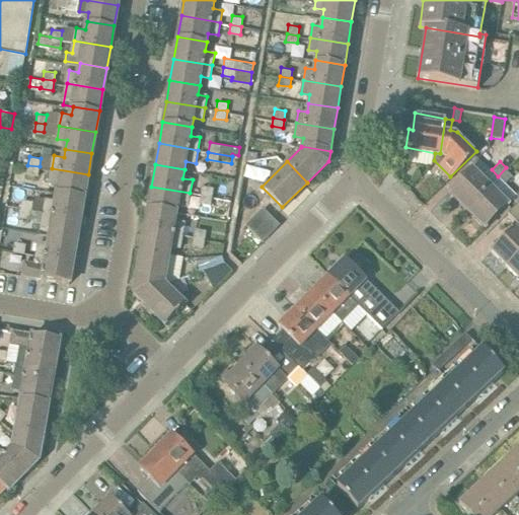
[(40,166),(27,165),(26,172),(39,174),(40,166)]
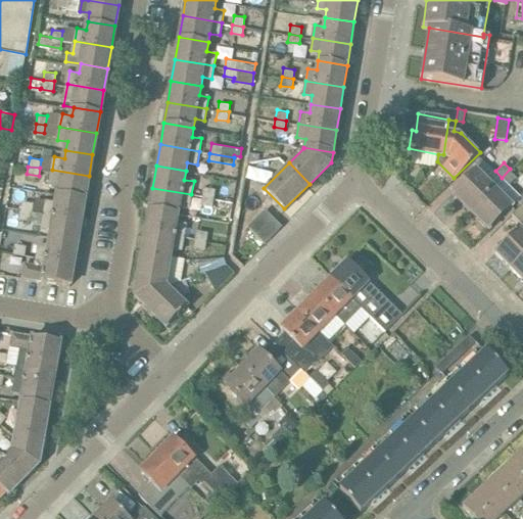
[(470,209),(493,186),(475,168),(452,191),(470,209)]
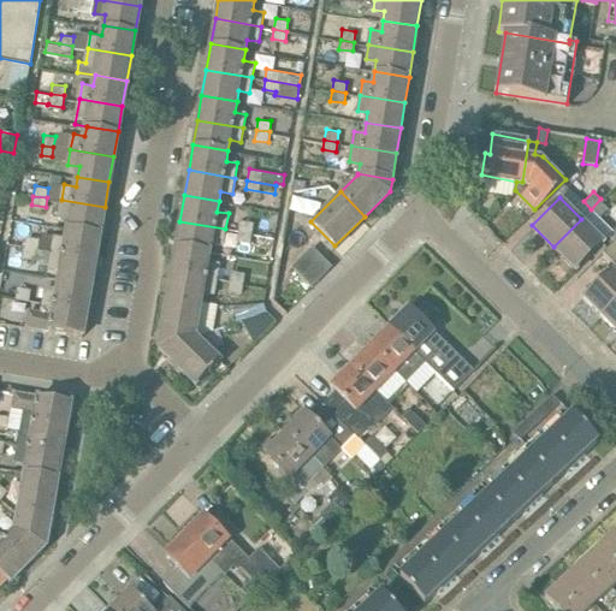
[(600,199),(591,209),(598,217),(608,207),(600,199)]
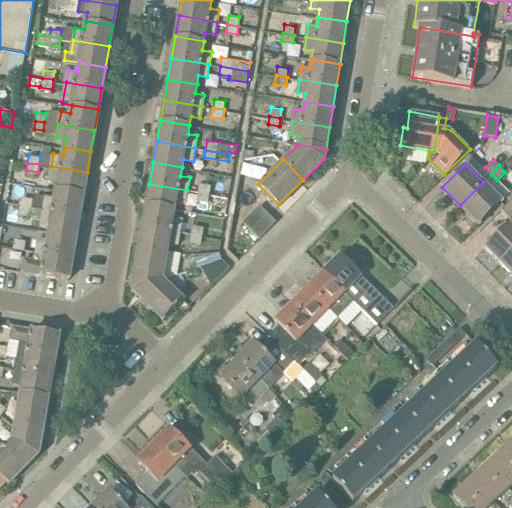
[(87,172),(51,166),(49,179),(58,182),(57,189),(83,194),(87,172)]
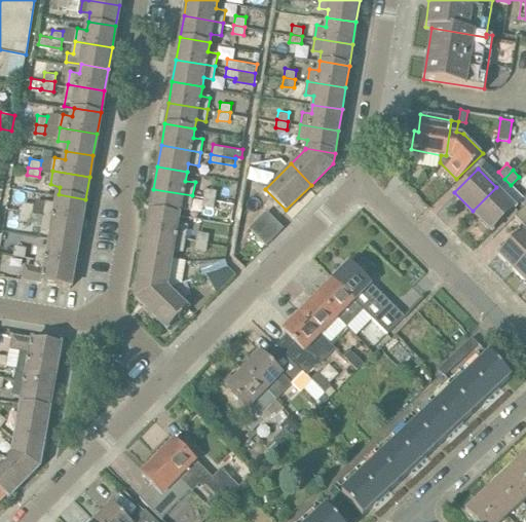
[(204,187),(202,195),(215,197),(233,201),(234,192),(204,187)]
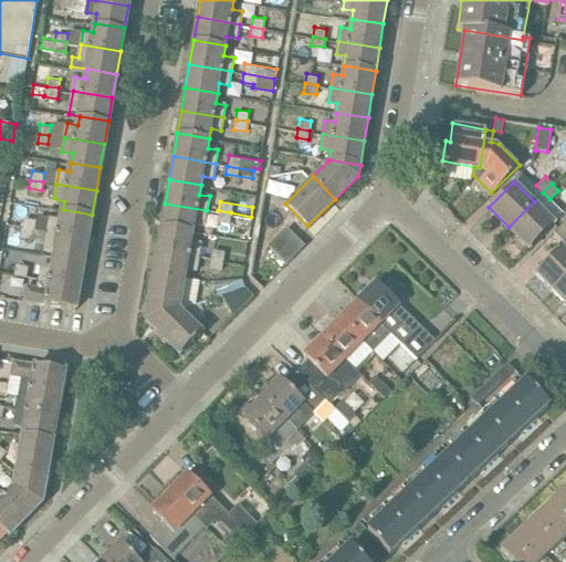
[(554,221),(534,201),(509,227),(528,248),(554,221)]
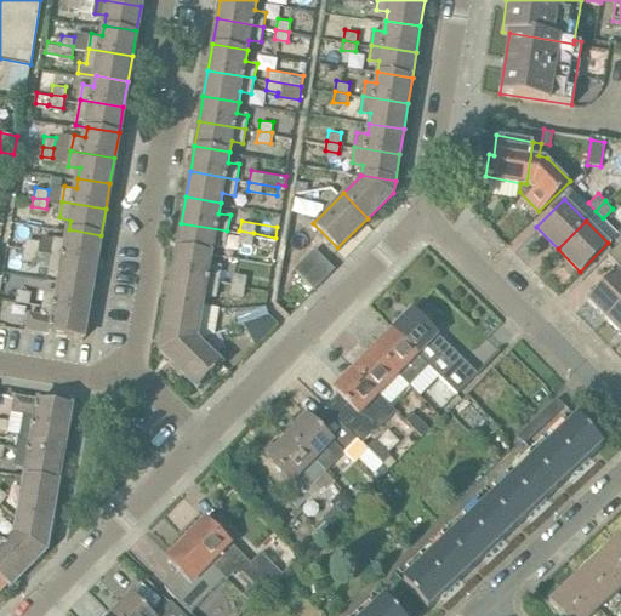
[(177,246),(211,252),(212,244),(224,246),(227,231),(181,223),(177,246)]
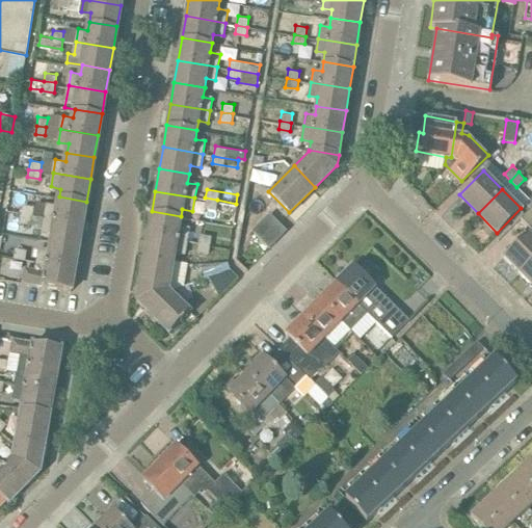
[(86,202),(59,196),(57,205),(48,203),(46,217),(82,223),(86,202)]
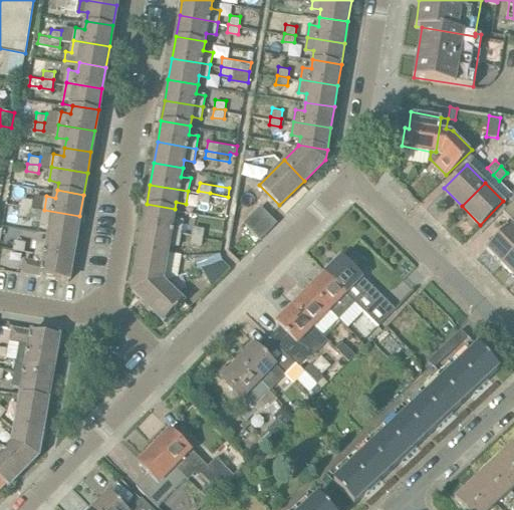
[(210,193),(198,191),(197,199),(209,201),(210,193)]
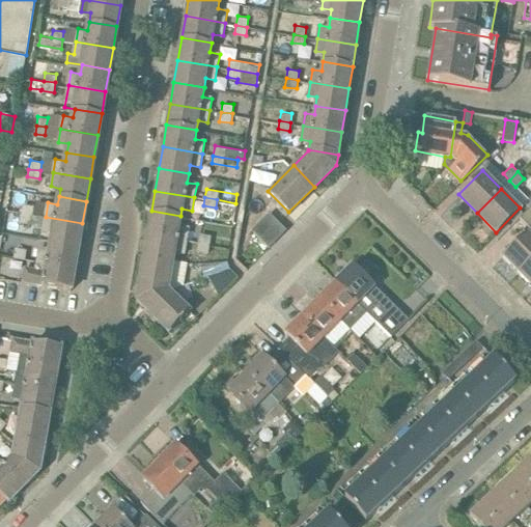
[(21,212),(32,214),(33,205),(23,203),(21,212)]
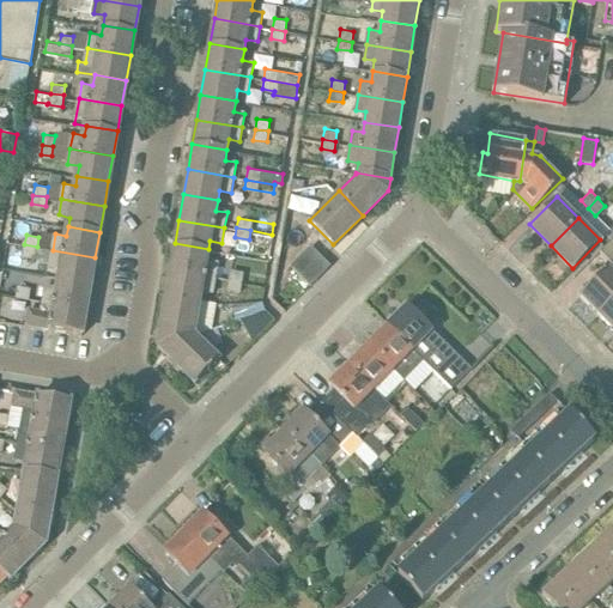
[(611,259),(612,256),(612,235),(600,249),(611,259)]
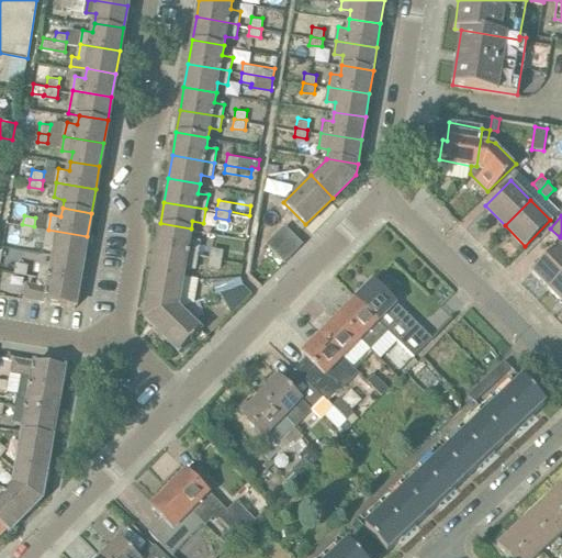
[(189,240),(191,229),(160,223),(156,246),(198,254),(200,241),(189,240)]
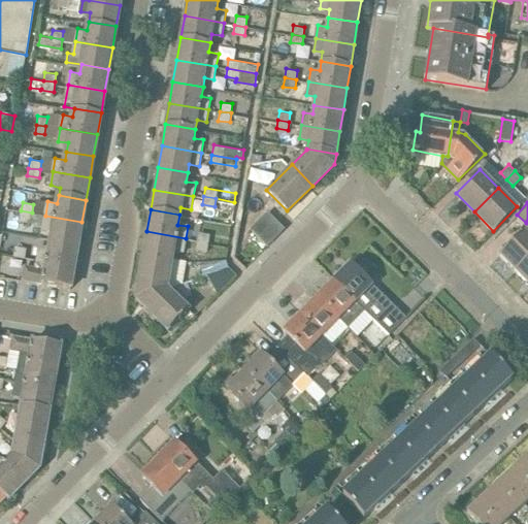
[(32,213),(21,210),(19,219),(30,221),(32,213)]
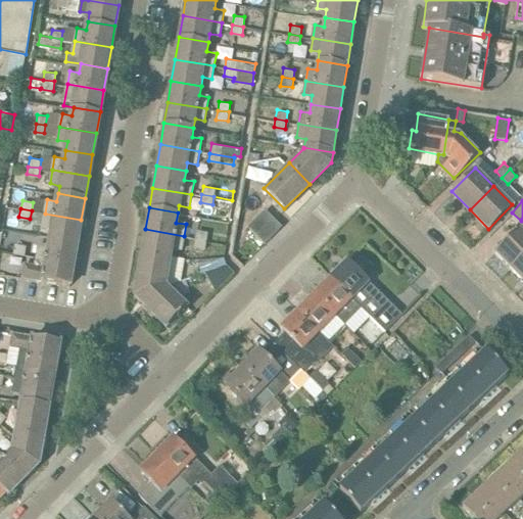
[(255,250),(265,242),(281,226),(265,209),(248,226),(252,231),(246,237),(249,240),(247,242),(255,250)]
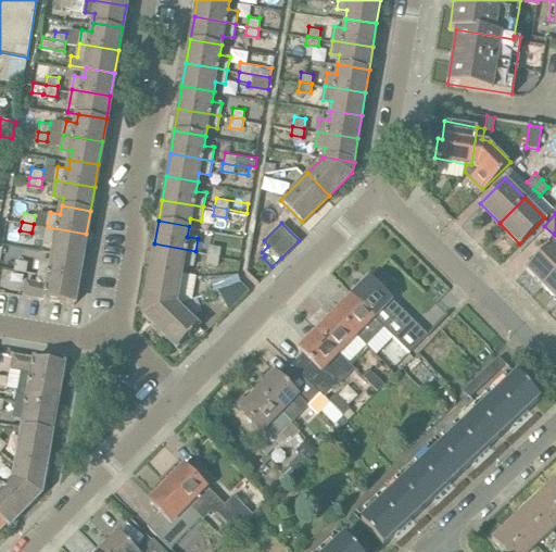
[(86,234),(48,227),(45,242),(54,243),(53,252),(83,256),(86,234)]
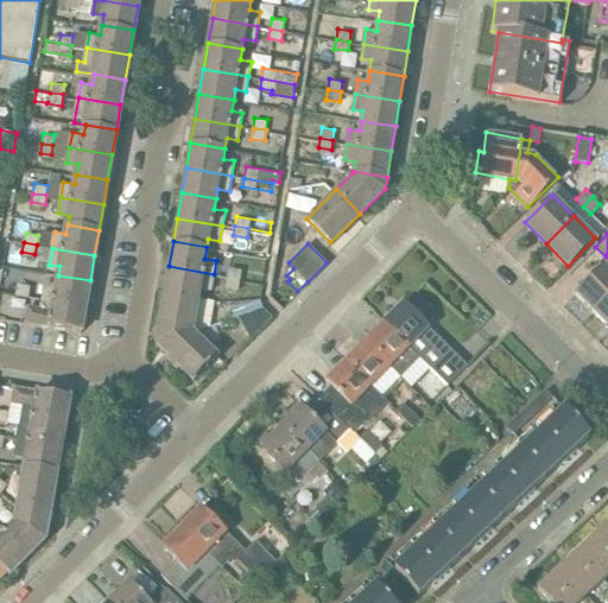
[(594,311),(607,296),(607,268),(602,264),(575,292),(594,311)]
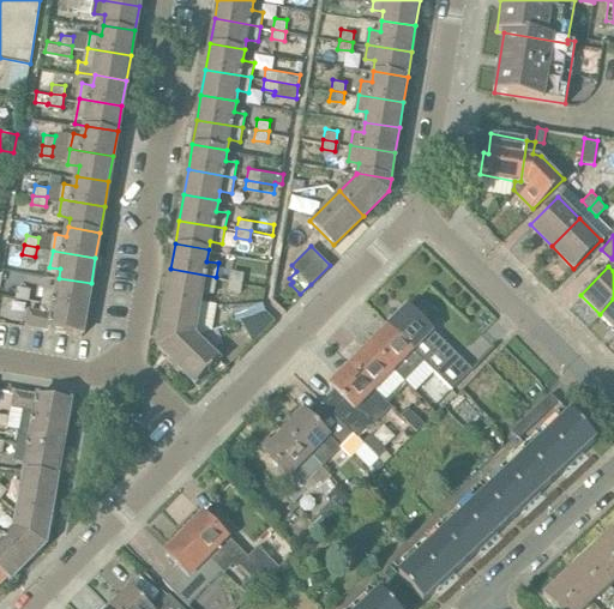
[(216,277),(170,269),(166,294),(199,300),(202,290),(214,293),(216,277)]
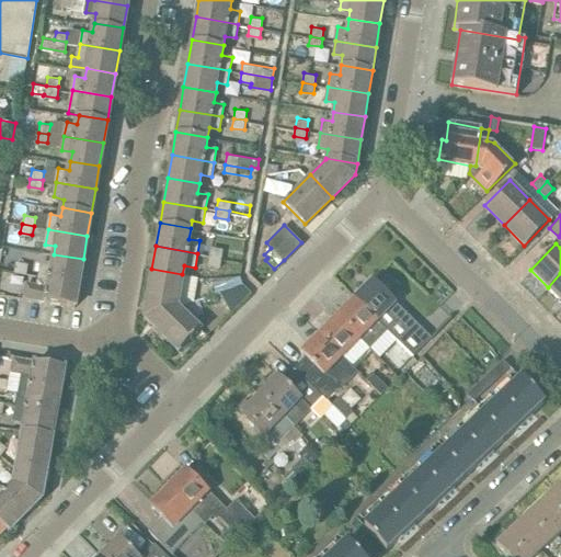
[(210,246),(209,254),(221,257),(222,248),(210,246)]
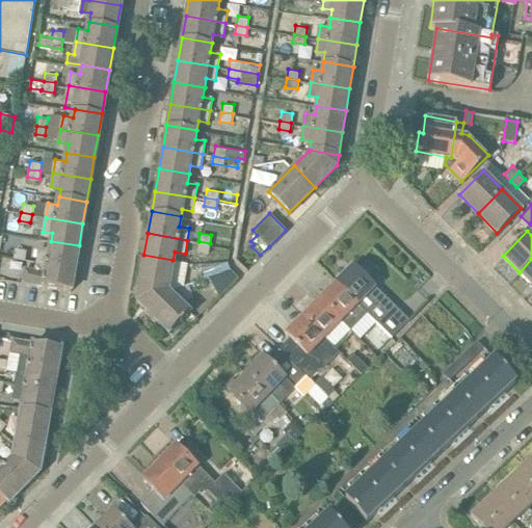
[(79,245),(51,241),(50,248),(40,247),(38,258),(76,264),(79,245)]
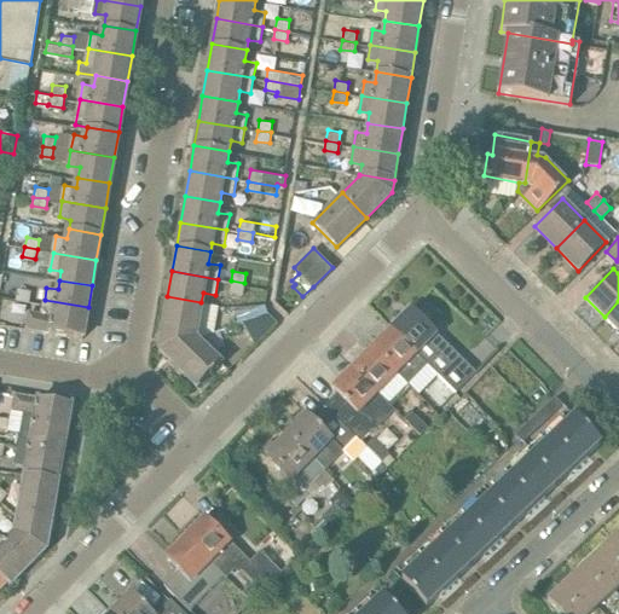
[(244,283),(231,281),(230,290),(243,293),(244,283)]
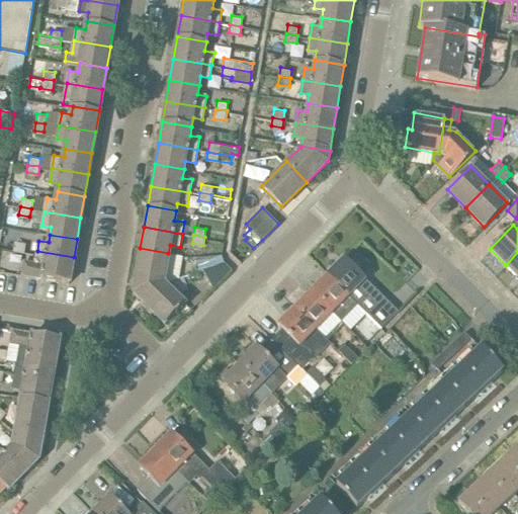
[(24,251),(25,243),(14,241),(13,249),(24,251)]
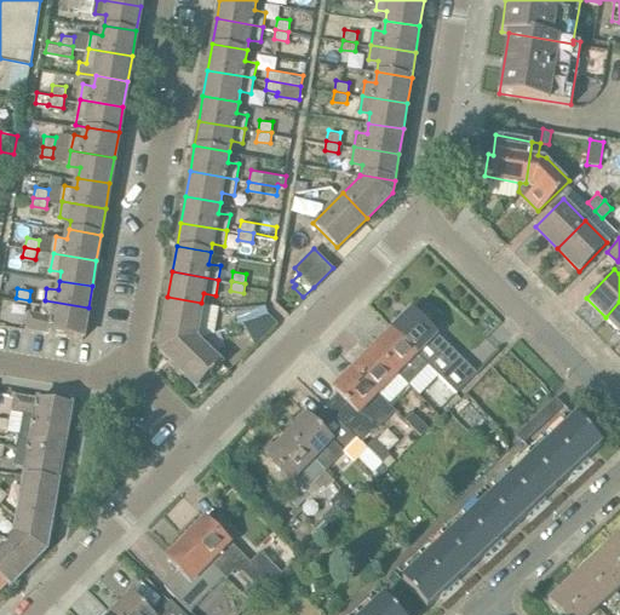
[(159,349),(195,337),(201,303),(167,297),(159,349)]
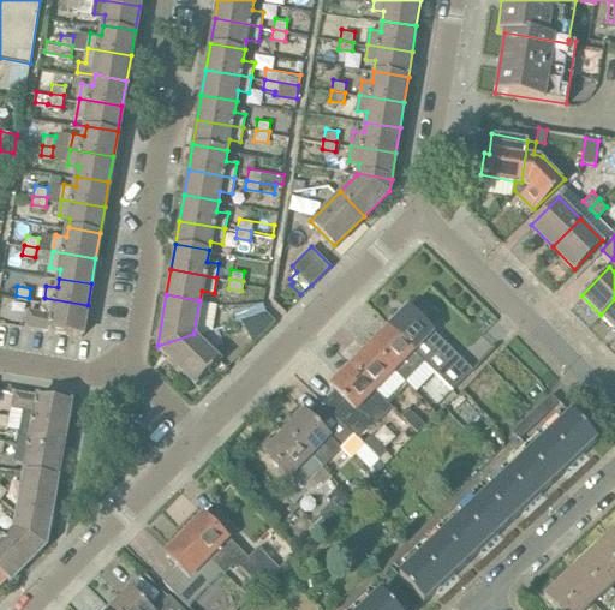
[(204,324),(215,326),(220,297),(209,295),(204,324)]
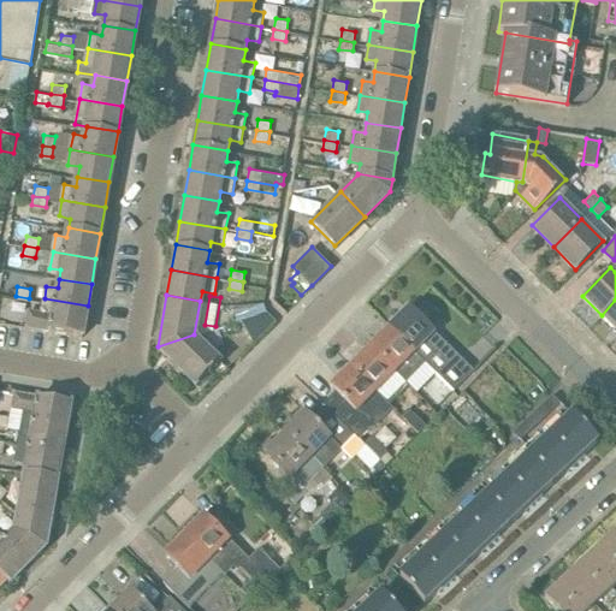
[(88,306),(45,298),(42,312),(29,309),(25,325),(82,334),(88,306)]
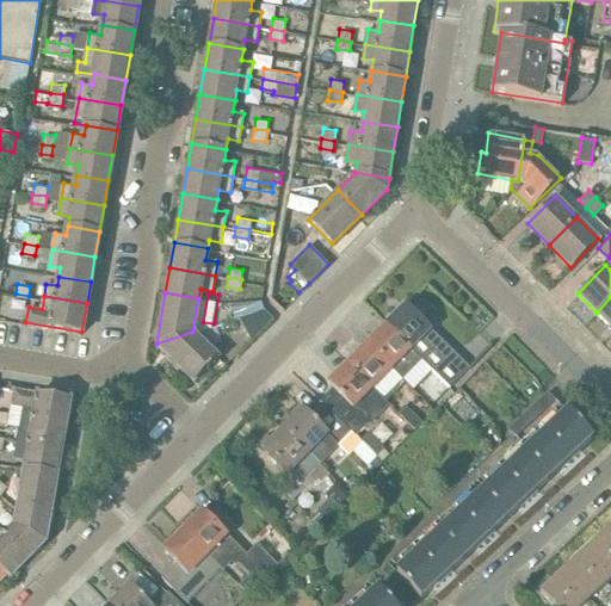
[(610,326),(610,297),(597,313),(610,326)]
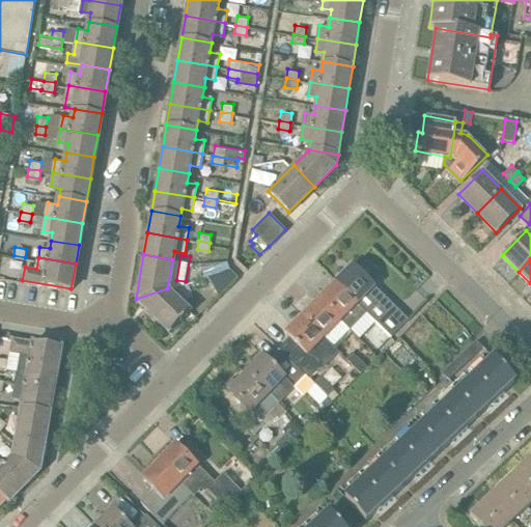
[(208,275),(229,267),(227,260),(221,261),(216,262),(216,261),(201,262),(204,276),(208,275)]
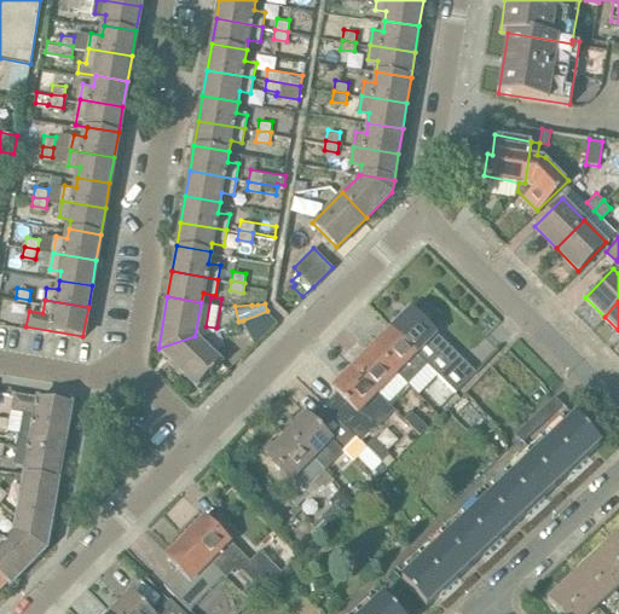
[(428,364),(439,375),(456,391),(475,371),(411,307),(392,326),(428,364)]
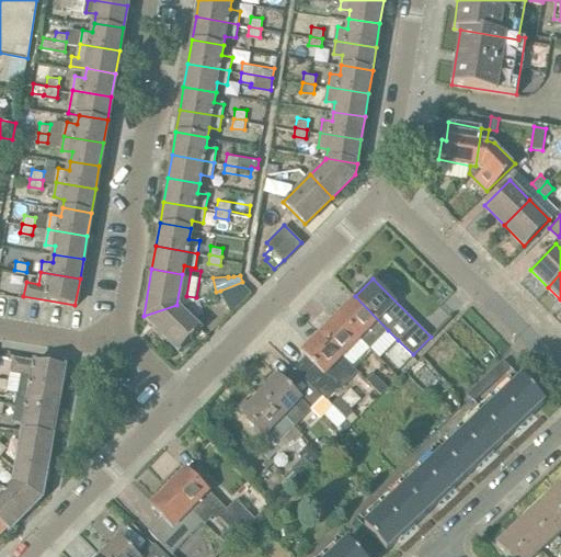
[(242,282),(220,291),(230,309),(250,290),(242,282)]
